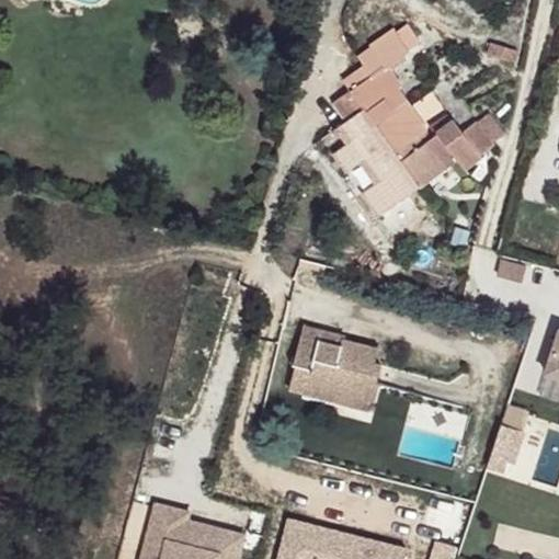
[(363,64),(341,78),(349,89),(373,121),(400,101),(377,69),(369,72),(363,64)]
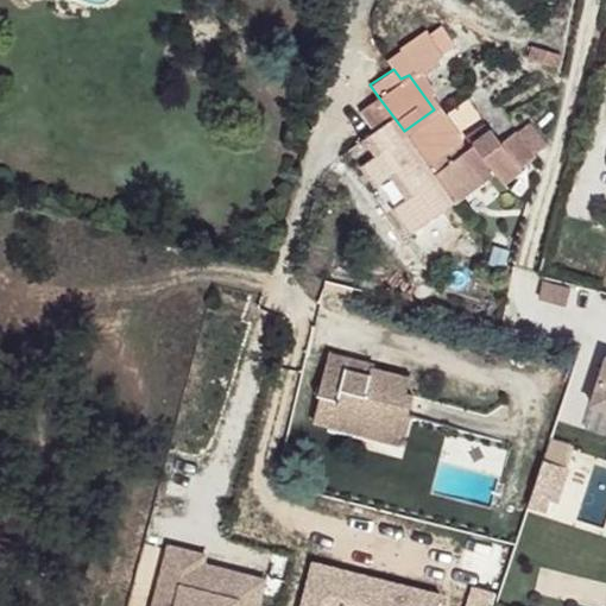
[(435,170),(404,131),(378,96),(361,108),(373,127),(367,132),(410,194),(428,216),(455,197),(435,170)]
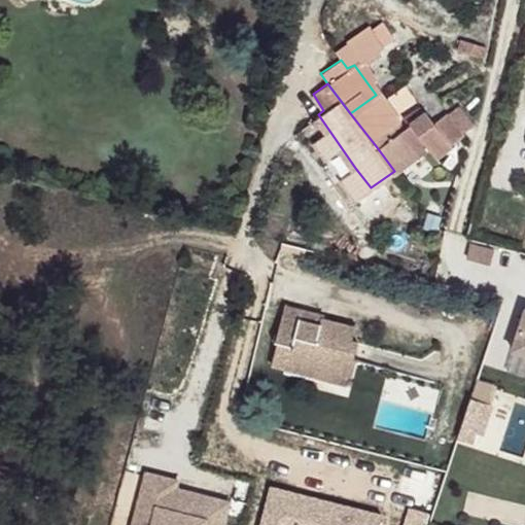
[(425,112),(377,147),(394,171),(428,147),(443,136),(425,112)]
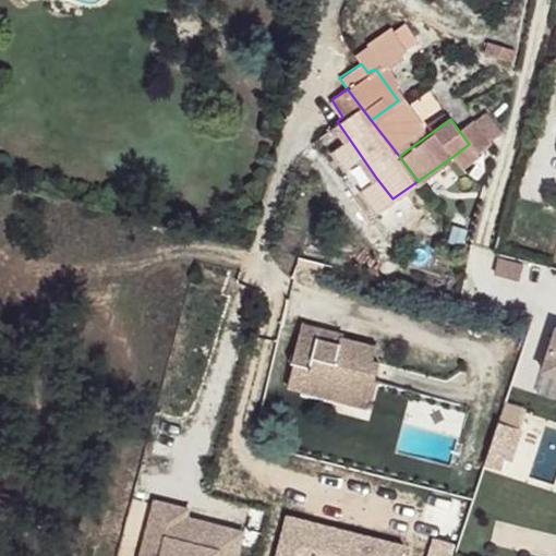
[(469,144),(454,156),(466,174),(482,160),(469,144)]
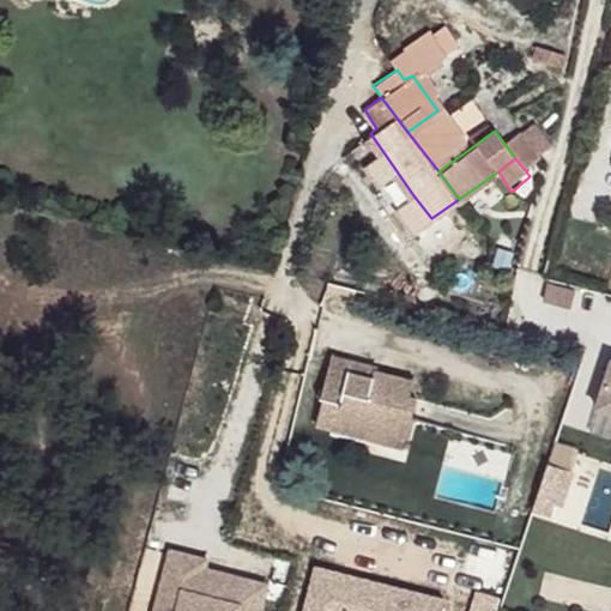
[(419,227),(431,218),(413,195),(393,209),(413,235),(419,227)]
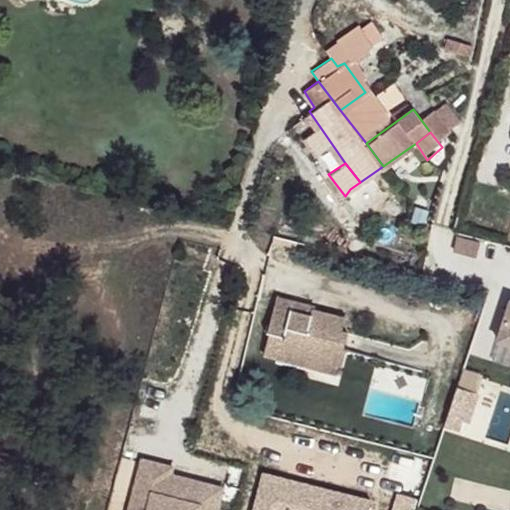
[(275,294),(273,304),(309,312),(310,309),(311,303),(275,294)]
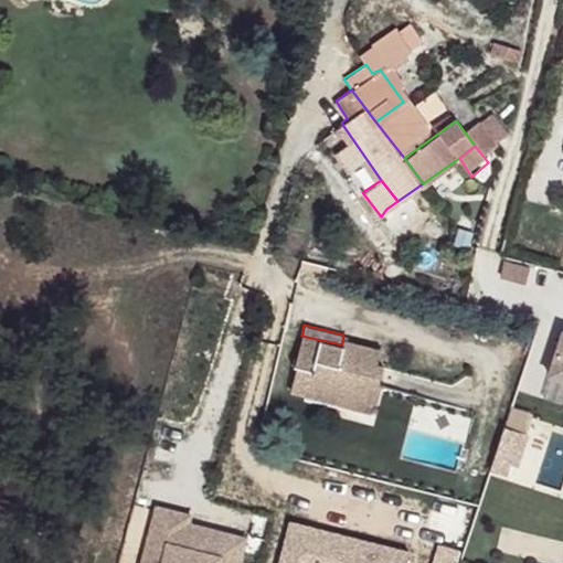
[(562,329),(561,329),(546,373),(562,378),(562,329)]
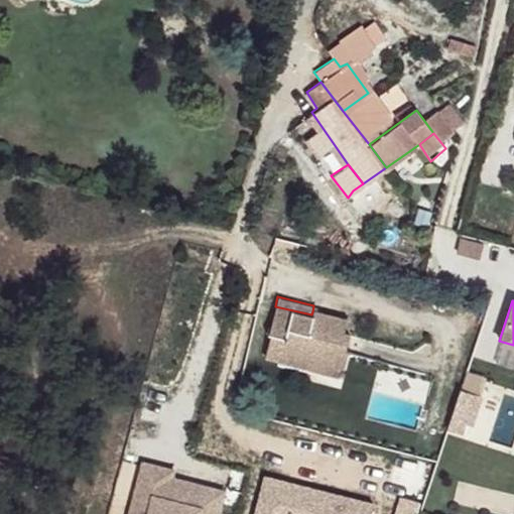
[(311,314),(275,306),(268,333),(270,334),(265,354),(280,358),(282,350),(331,362),(335,351),(344,352),(349,333),(343,330),(345,319),(312,311),(311,314)]
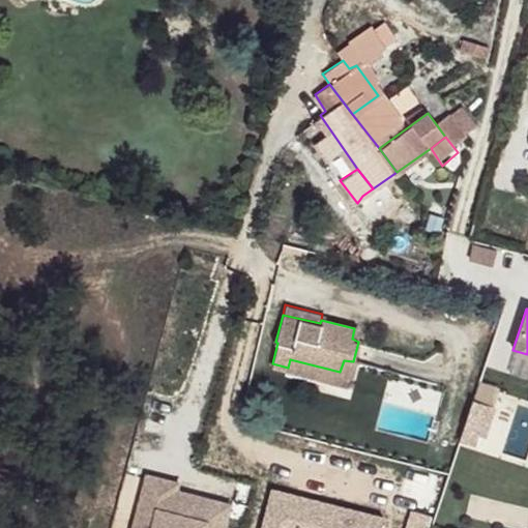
[(356,362),(353,361),(344,360),(340,372),(290,359),(288,368),(351,383),(356,362)]
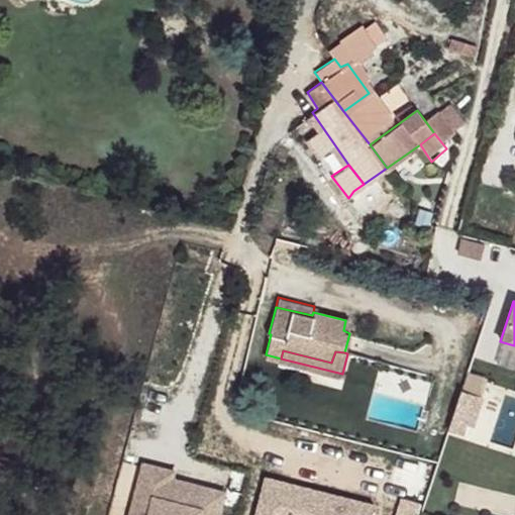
[(141,465),(128,514),(216,514),(222,493),(184,483),(183,489),(169,485),(172,472),(141,465)]
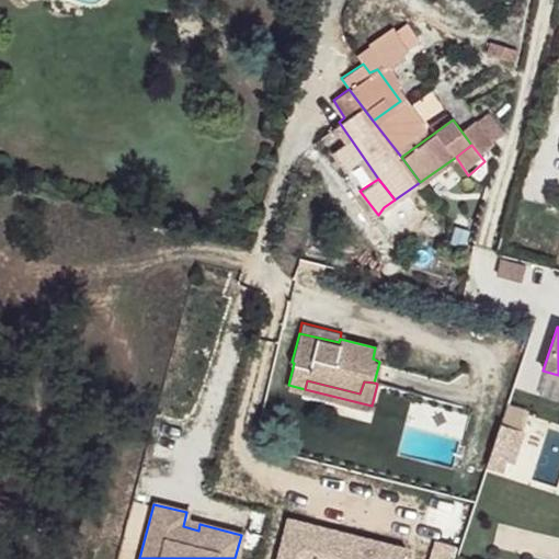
[(401,558),(405,547),(287,516),(275,558),(401,558)]
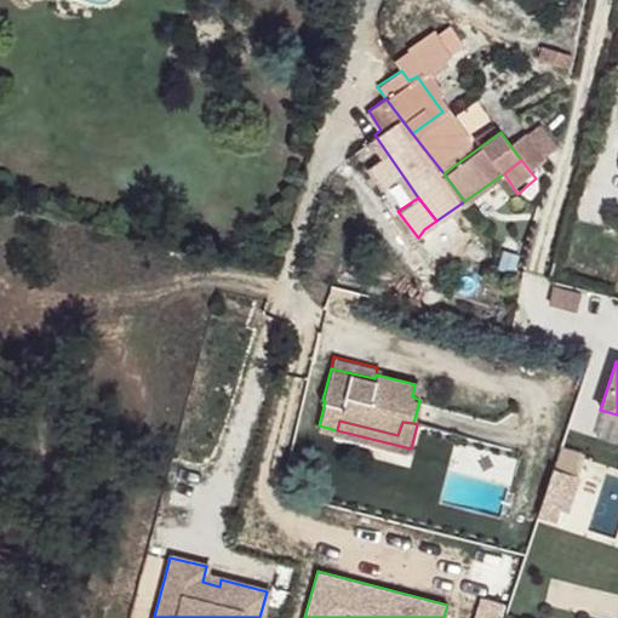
[(204,576),(202,582),(219,587),(221,579),(204,576)]
